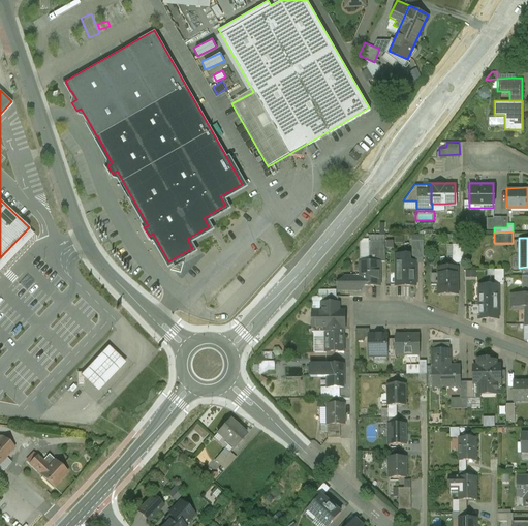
[(423,239),(413,239),(413,255),(423,255),(423,239)]
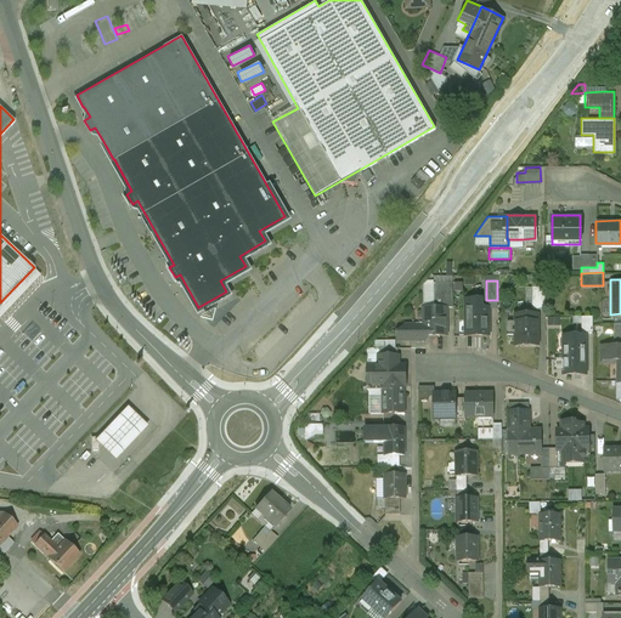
[(445,305),(444,282),(433,282),(433,306),(445,305)]
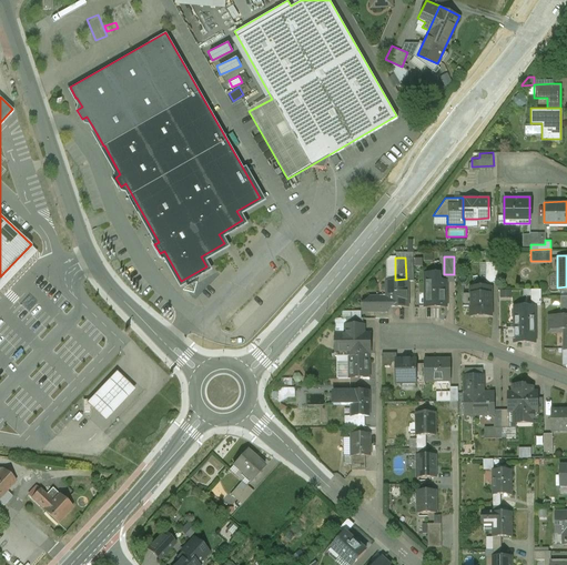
[(497,261),(485,261),(485,281),(497,281),(497,261)]
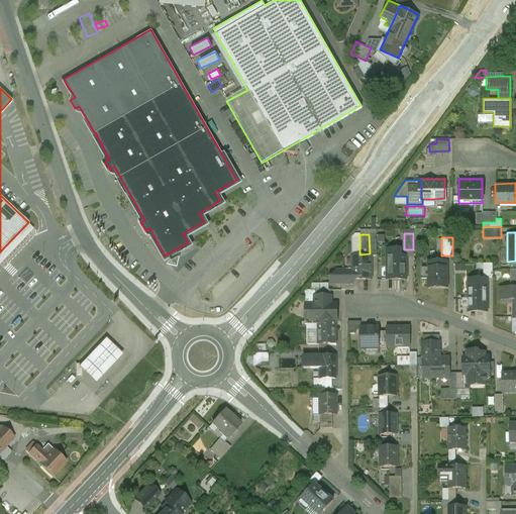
[(359,254),(351,254),(351,269),(351,278),(370,277),(370,254),(370,253),(359,254)]
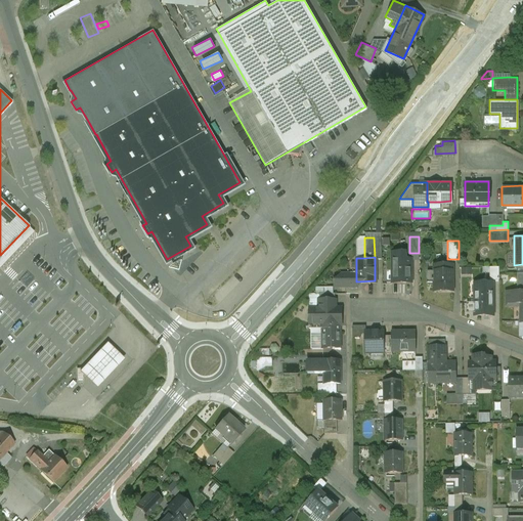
[(410,257),(391,257),(391,280),(410,280),(410,257)]
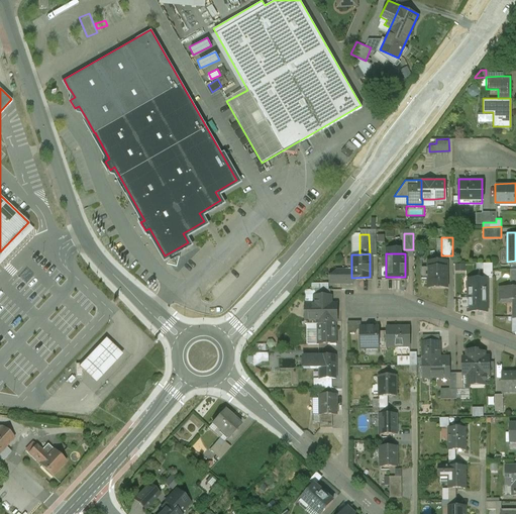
[(445,260),(428,260),(428,285),(446,285),(445,260)]
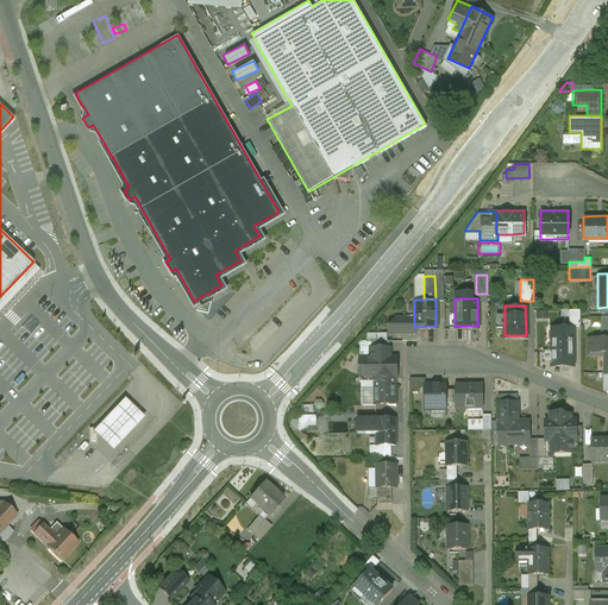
[(414,316),(396,316),(388,325),(388,332),(414,332),(414,327),(414,316)]
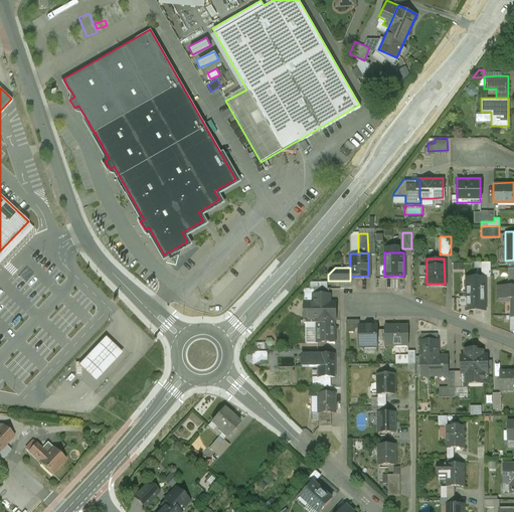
[(484,276),(466,276),(466,299),(484,299),(484,276)]
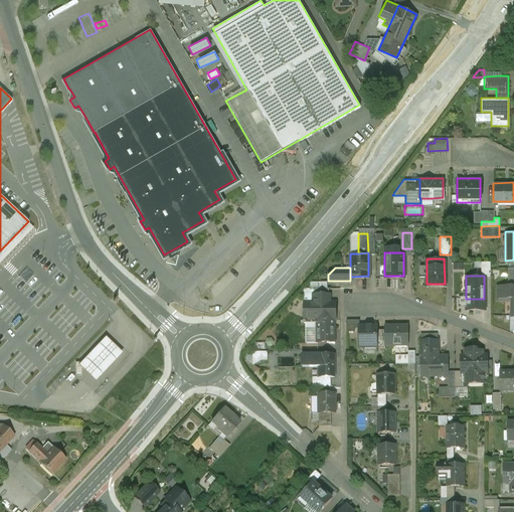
[(513,285),(497,285),(497,296),(505,296),(505,298),(510,298),(510,292),(513,292),(513,285)]
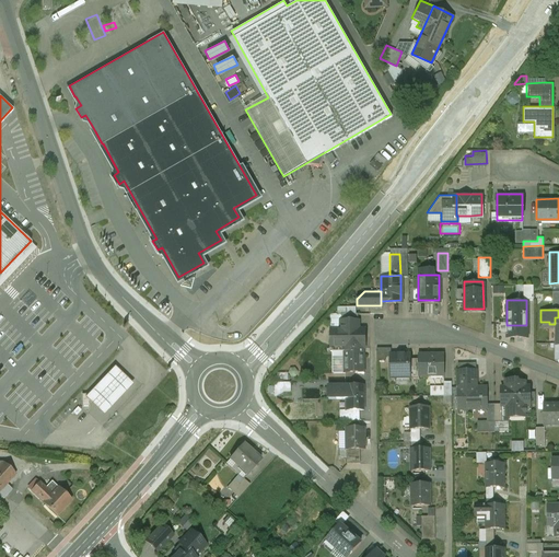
[(357,312),(340,312),(340,328),(332,328),(329,328),(329,349),(344,349),(344,371),(362,371),(362,346),(364,346),(364,327),(357,327),(357,312)]
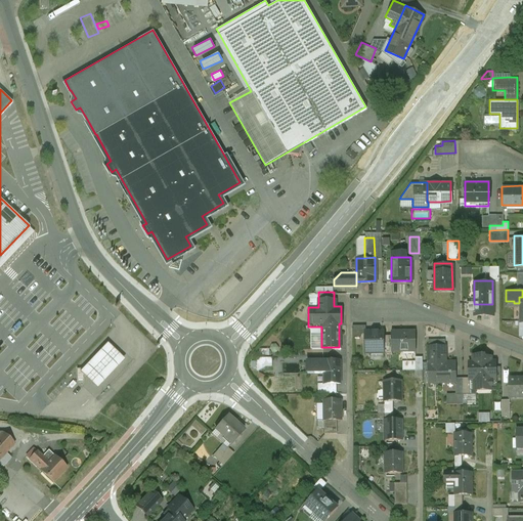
[(318,292),(310,292),(310,307),(318,307),(318,292)]
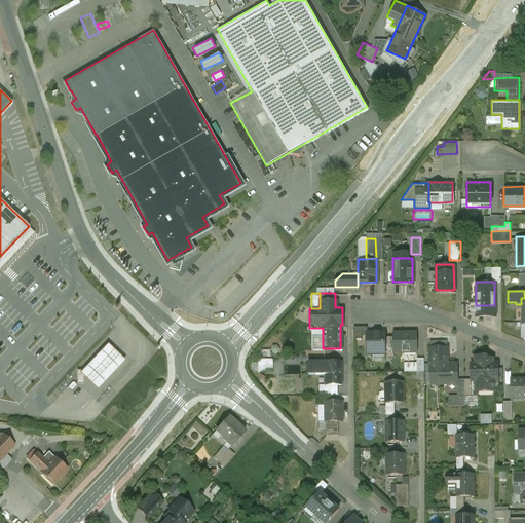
[(383,331),(366,332),(367,352),(383,351),(384,351),(384,335),(383,331)]
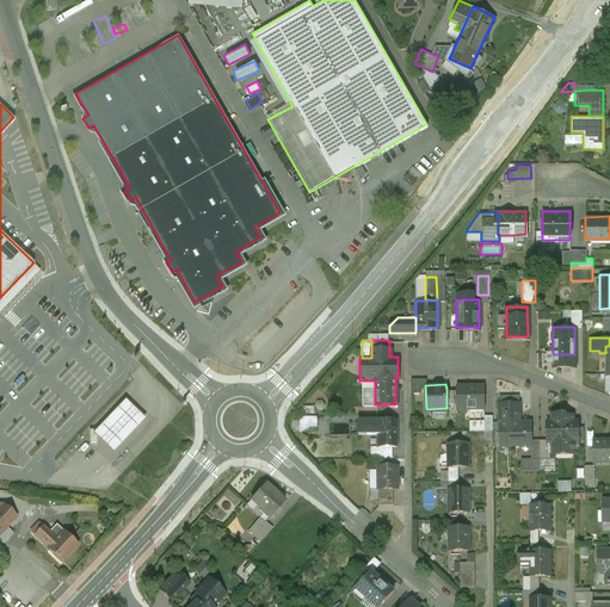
[(484,384),(456,384),(456,389),(456,407),(484,407),(484,384)]
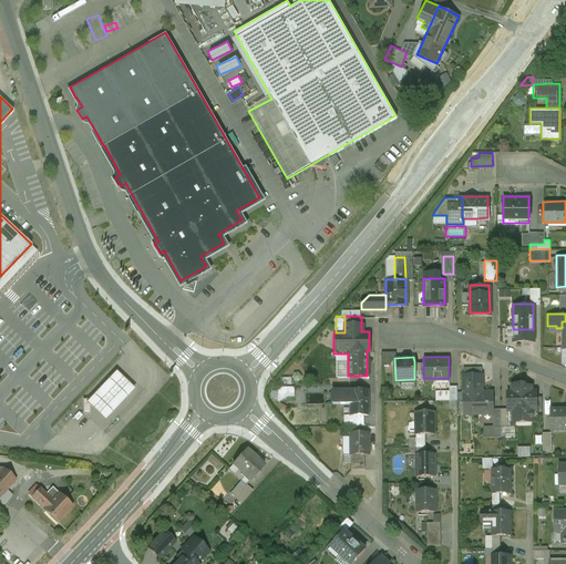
[(423,361),(414,361),(414,379),(413,379),(413,381),(423,381),(423,378),(423,361)]
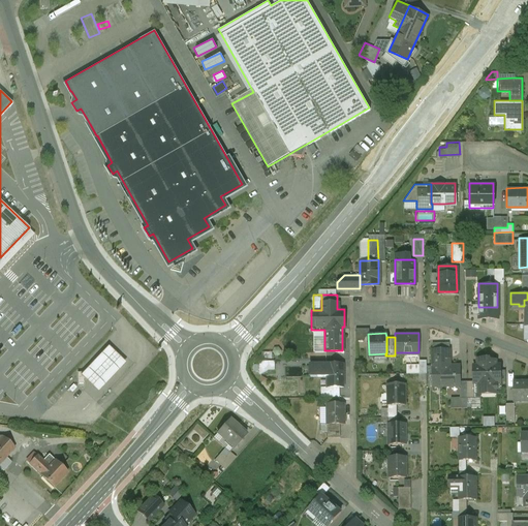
[(106,344),(79,373),(97,391),(125,361),(106,344)]
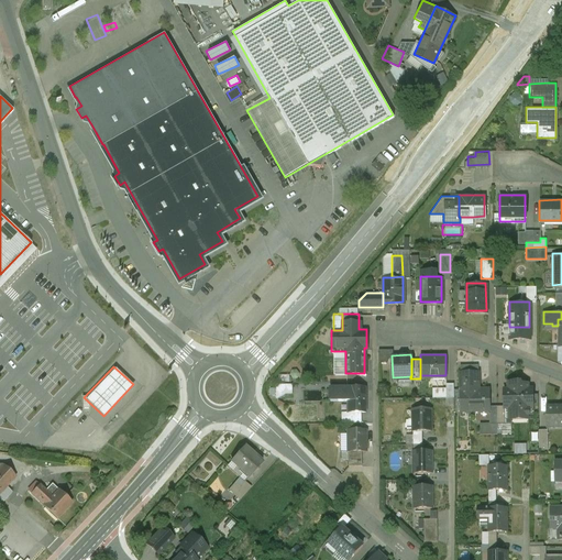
[(460,371),(459,371),(460,388),(473,388),(473,383),(478,379),(477,371),(460,371)]
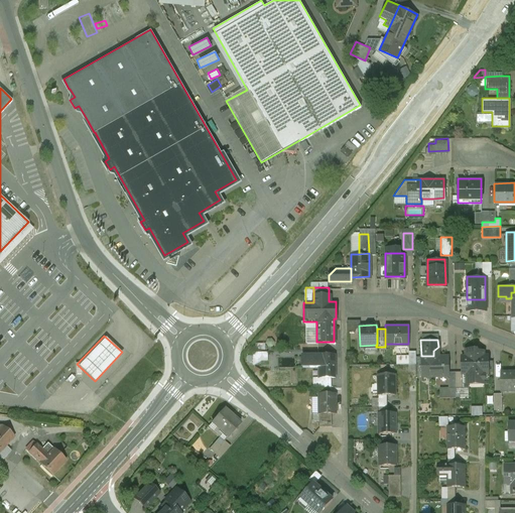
[(476,351),(476,349),(465,349),(465,355),(462,355),(462,370),(462,372),(463,382),(484,382),(484,372),(487,372),(487,354),(483,354),(483,351),(476,351)]
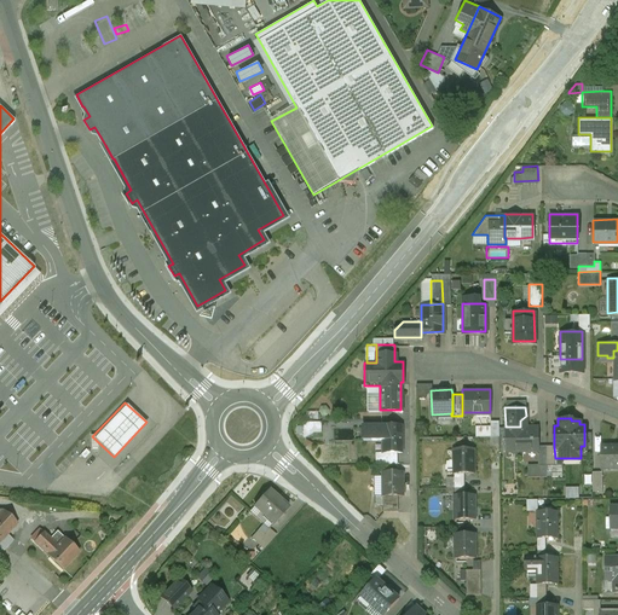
[(306,430),(322,431),(322,421),(306,419),(306,430)]
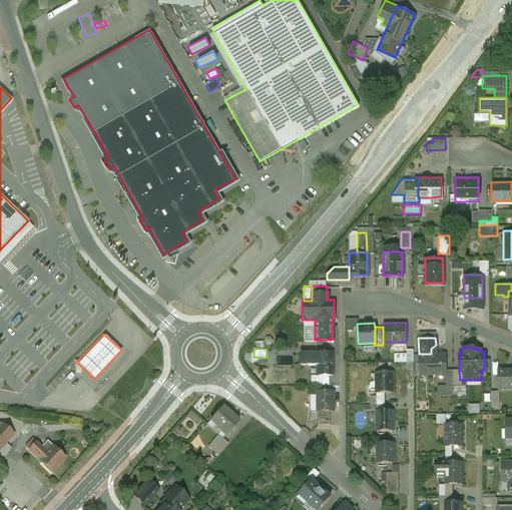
[(317,369),(316,352),(304,352),(304,369),(317,369)]
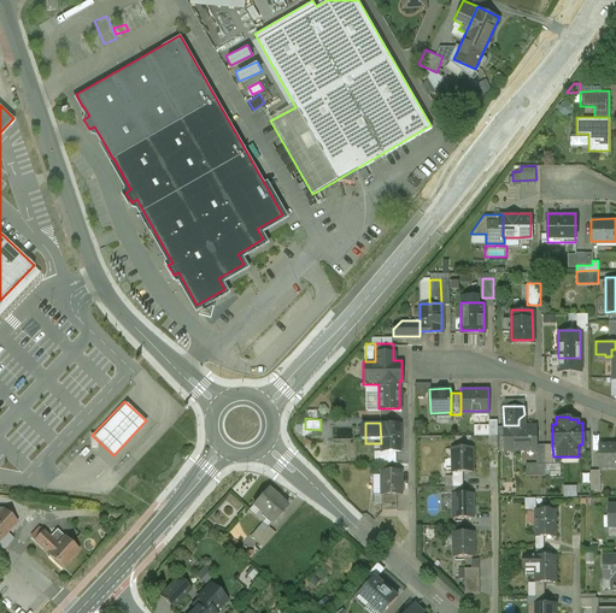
[(399,423),(380,423),(381,443),(381,449),(400,449),(399,423)]
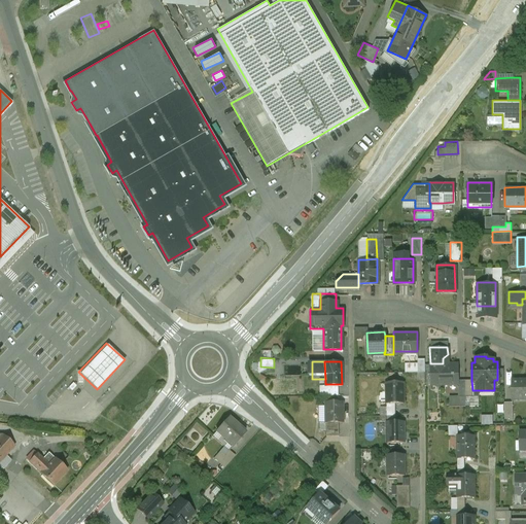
[(444,365),(443,363),(430,363),(430,384),(457,383),(457,379),(457,362),(448,363),(448,365),(444,365)]
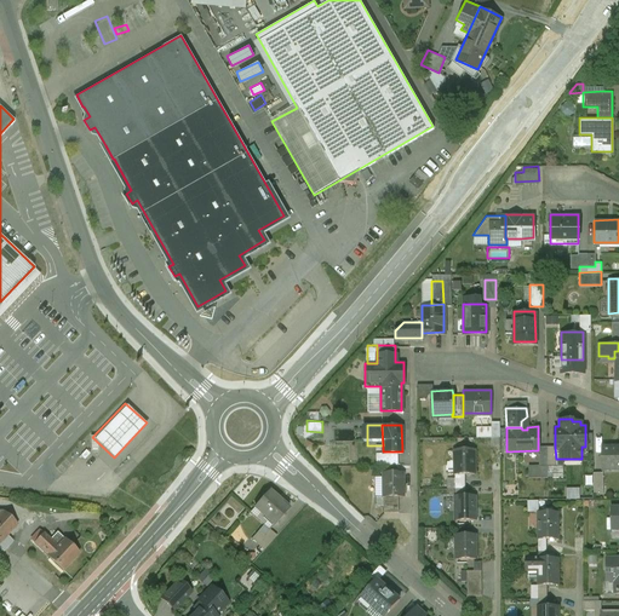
[(618,466),(618,444),(601,445),(602,467),(618,466)]
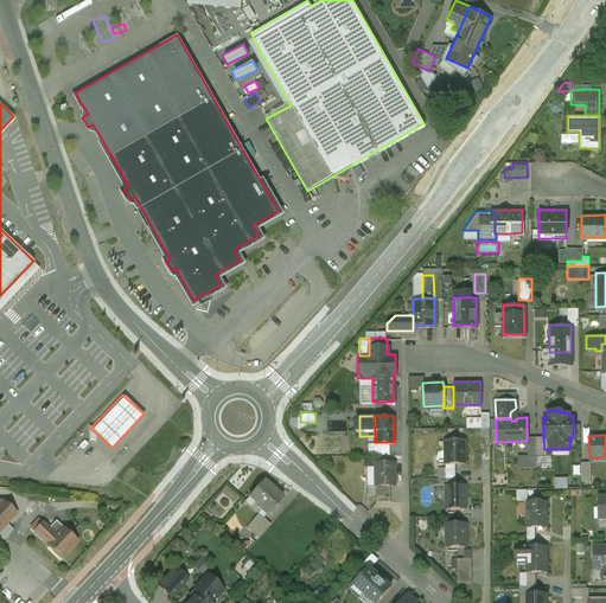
[(464,438),(445,438),(445,462),(454,462),(464,462),(464,438)]
